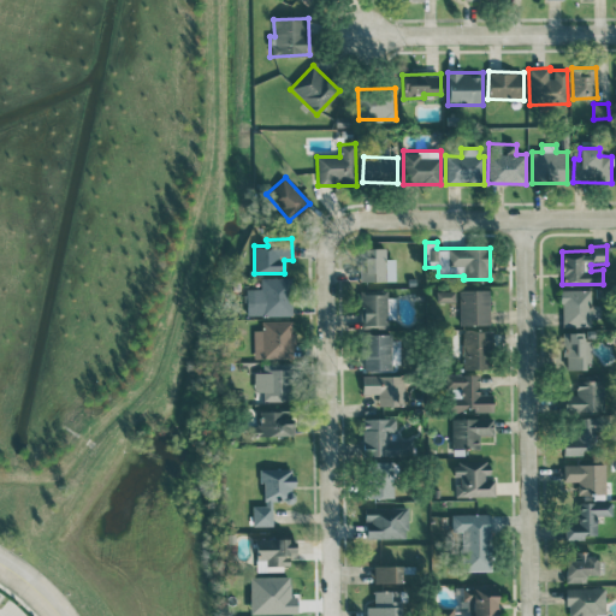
[(395,280),(395,259),(385,259),(385,248),(355,248),(355,272),(360,272),(360,282),(395,280)]
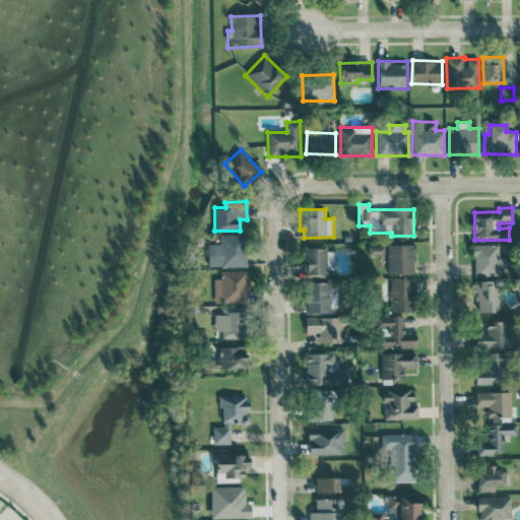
[(208,244),(208,267),(247,265),(246,234),(219,235),(220,244),(208,244)]
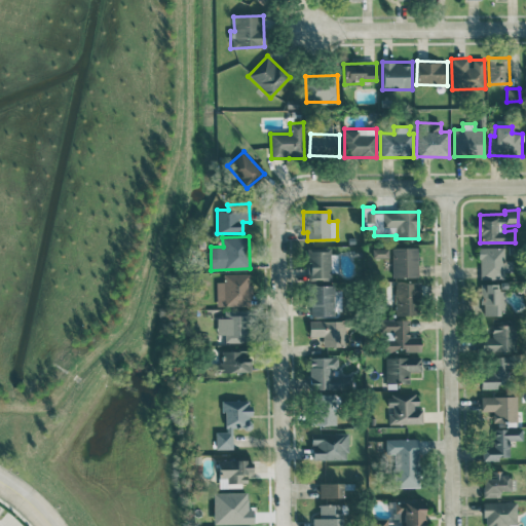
[(308,247),(307,277),(330,277),(331,248),(308,247)]
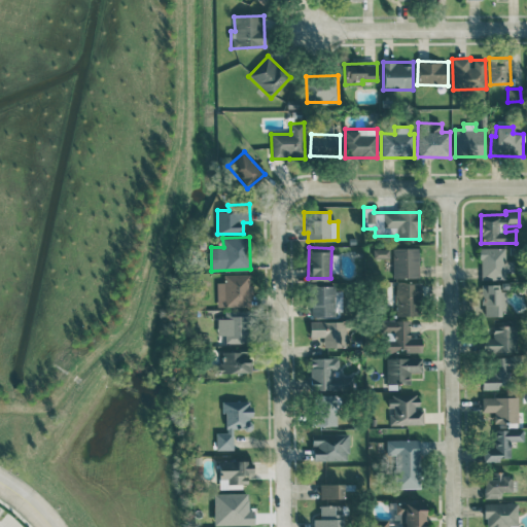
[(505,247),(480,248),(481,279),(506,278),(506,273),(513,273),(513,260),(505,260),(505,247)]
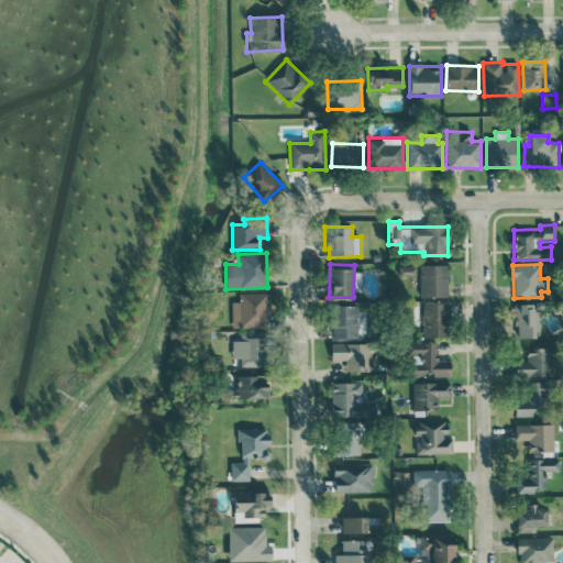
[(419,265),(420,297),(448,296),(448,265),(419,265)]
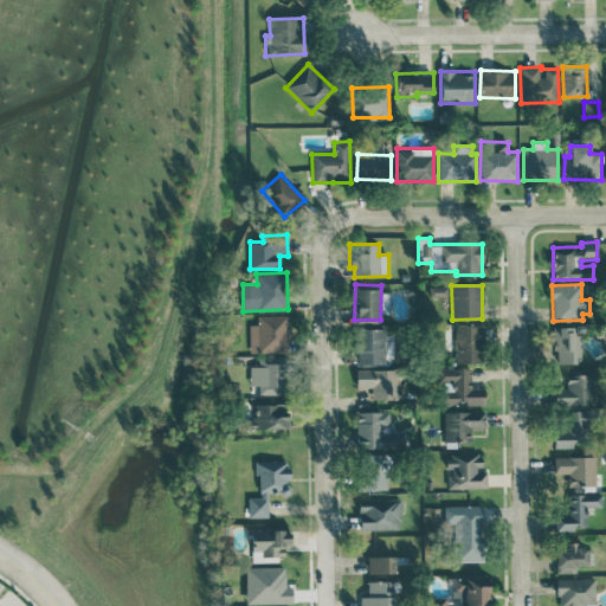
[(250,324),(250,353),(289,352),(288,315),(257,316),(258,324),(250,324)]
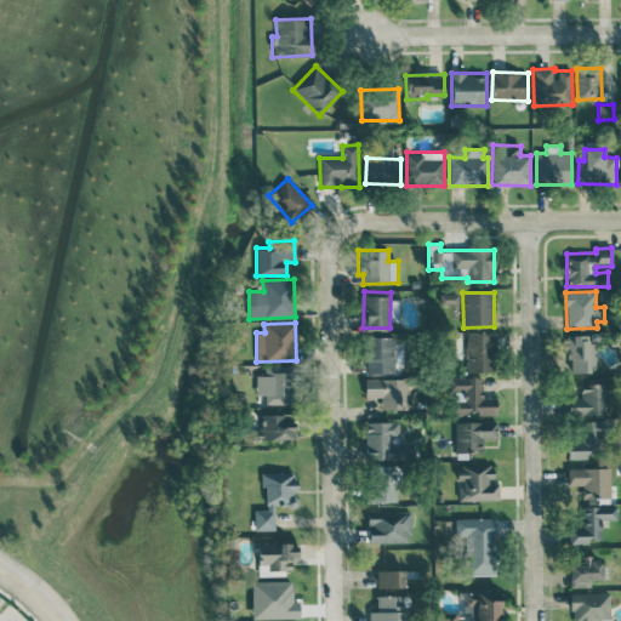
[(466,371),(494,372),(494,332),(467,332),(466,371)]
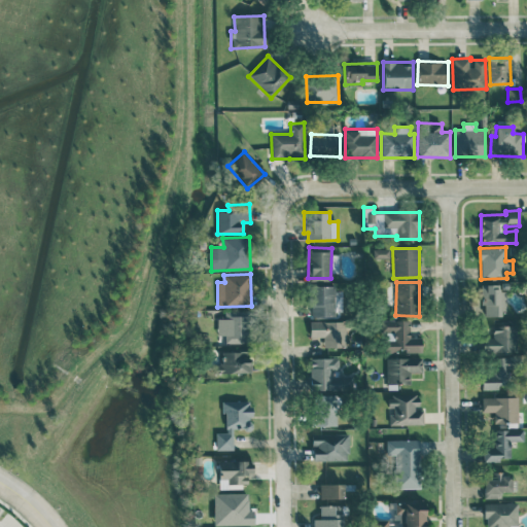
[(502,284),(482,284),(482,316),(502,316),(502,284)]
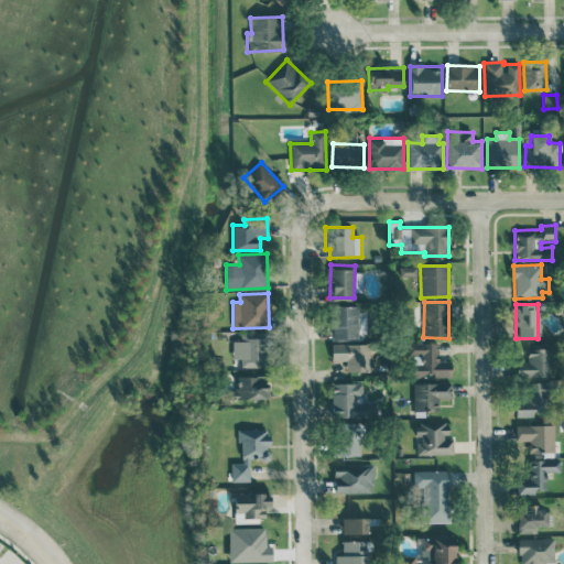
[(357,305),(333,306),(334,338),(358,338),(357,305)]
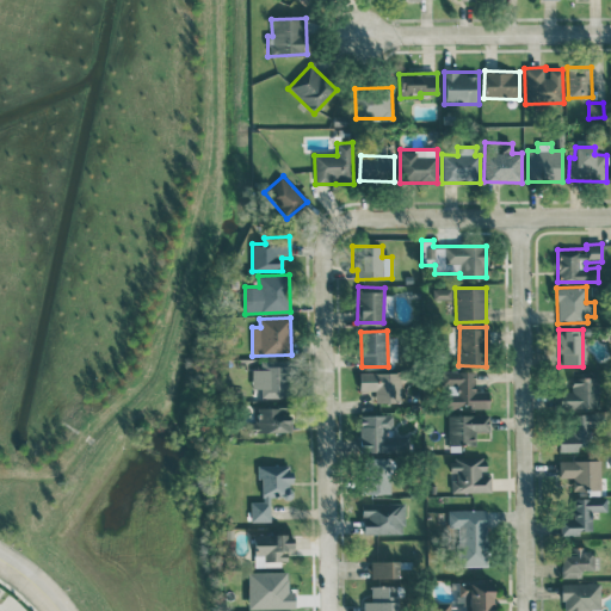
[(252,388),(260,388),(261,397),(287,397),(287,359),(260,360),(260,369),(252,369),(252,388)]
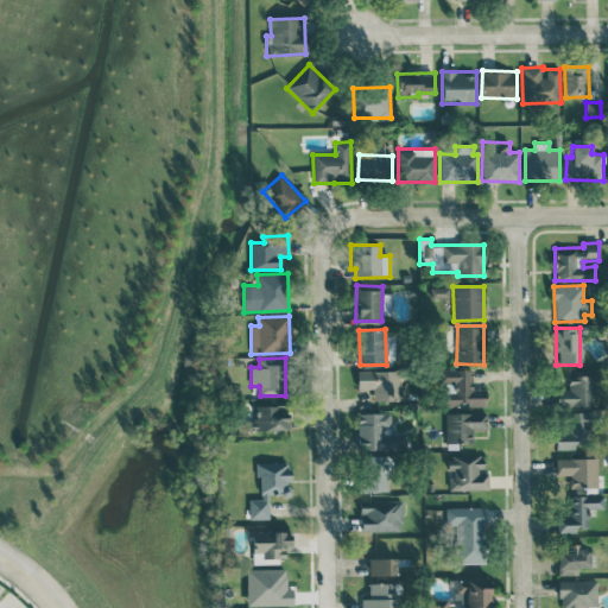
[(473,390),(474,369),(438,369),(438,384),(442,384),(442,406),(487,406),(487,390),(473,390)]
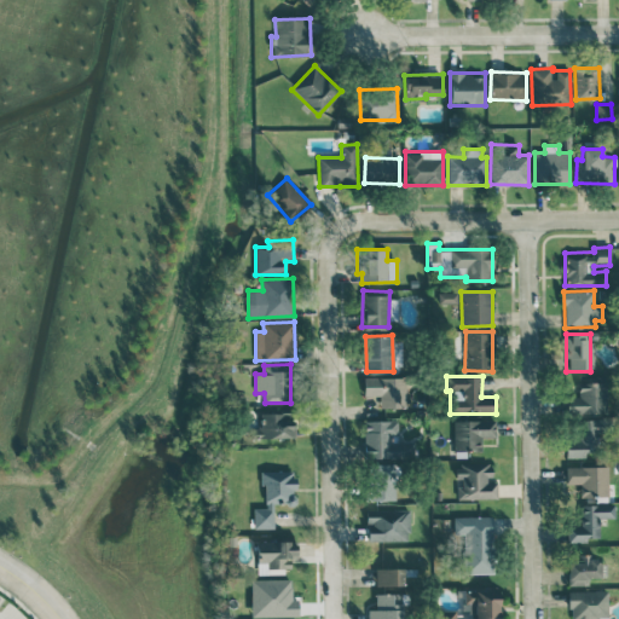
[(363,377),(364,395),(380,395),(380,408),(408,408),(406,377),(363,377)]
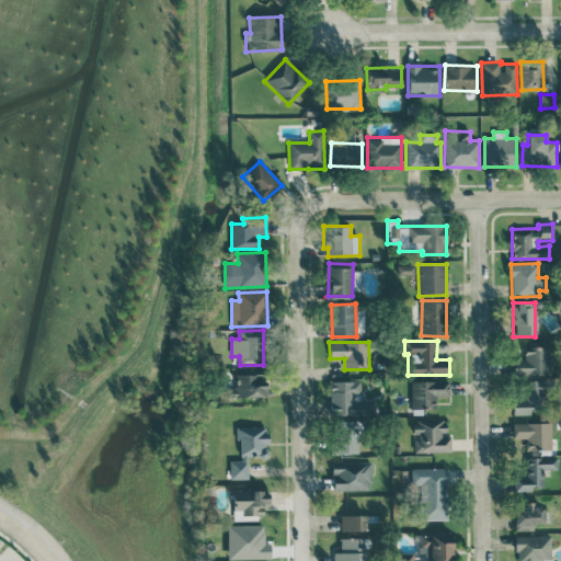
[(550,346),(525,346),(525,359),(514,359),(514,375),(550,374),(550,346)]
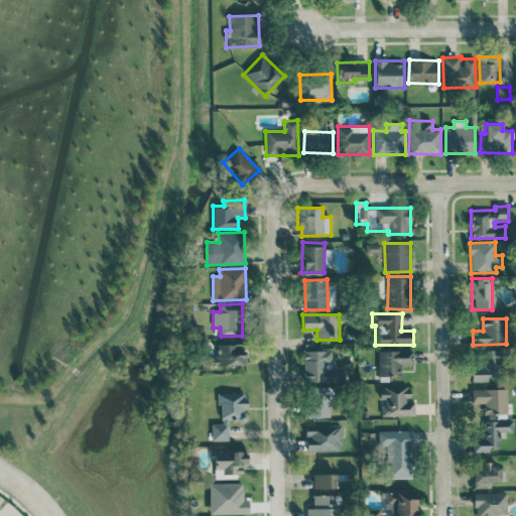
[(245,364),(244,344),(216,345),(216,365),(245,364)]
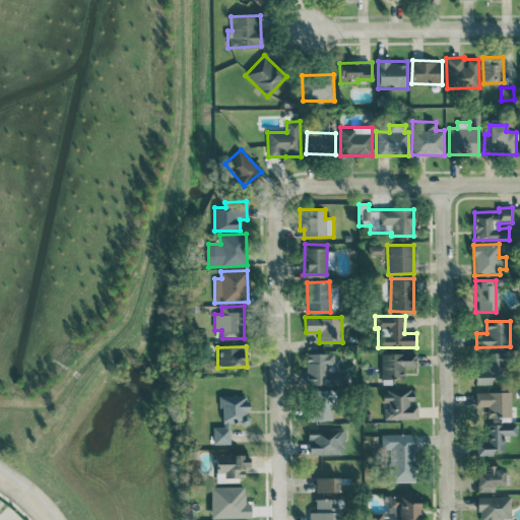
[(334,352),(305,353),(306,385),(346,384),(345,373),(334,373),(334,352)]
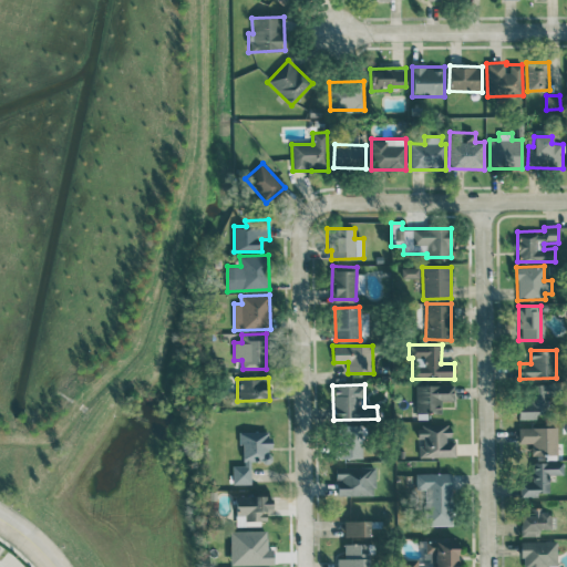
[(414,385),(414,412),(442,411),(442,401),(454,401),(454,384),(414,385)]
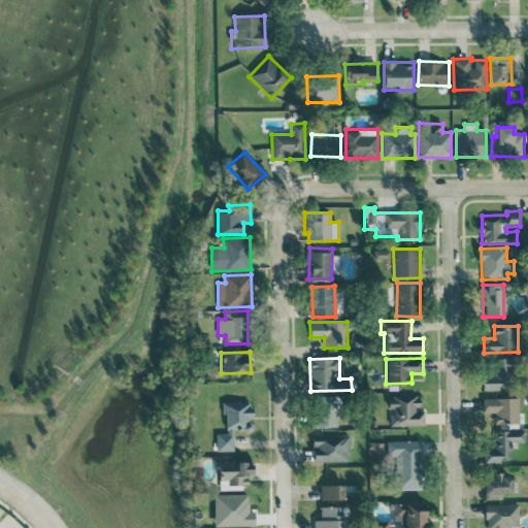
[(491,358),(492,371),(483,371),(484,390),(512,389),(510,358),(491,358)]
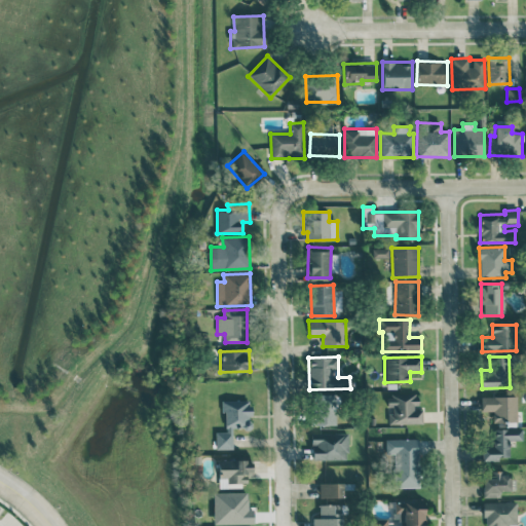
[(339,415),(339,393),(315,395),(316,415),(339,415)]
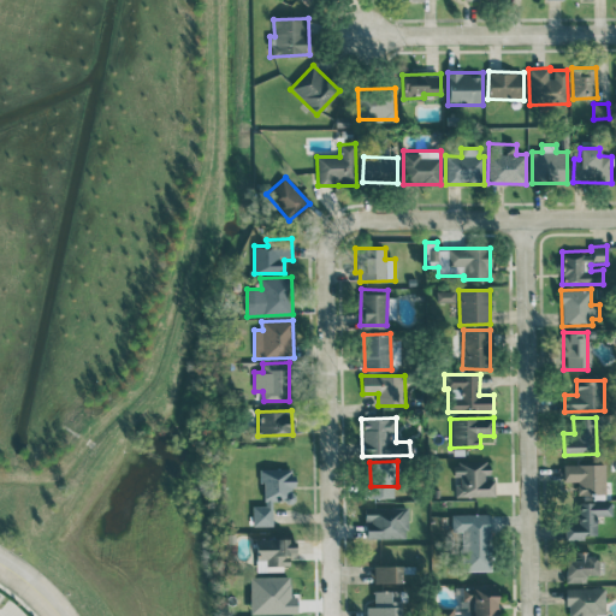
[(455,497),(495,496),(495,478),(489,478),(489,461),(455,462),(455,497)]
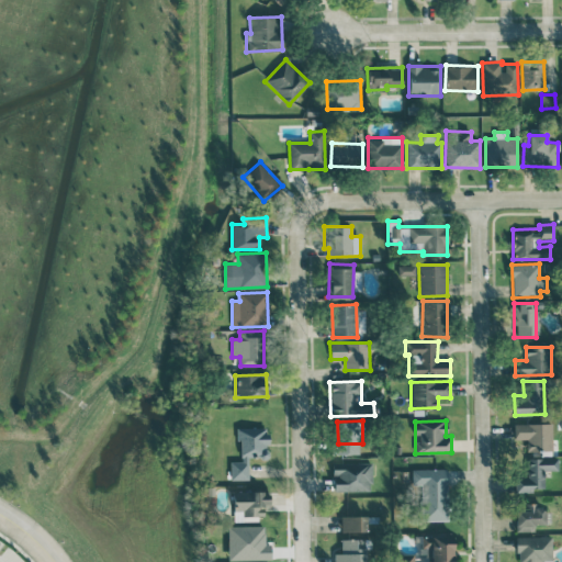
[(552,424),(514,423),(514,439),(526,439),(526,451),(552,451),(552,424)]
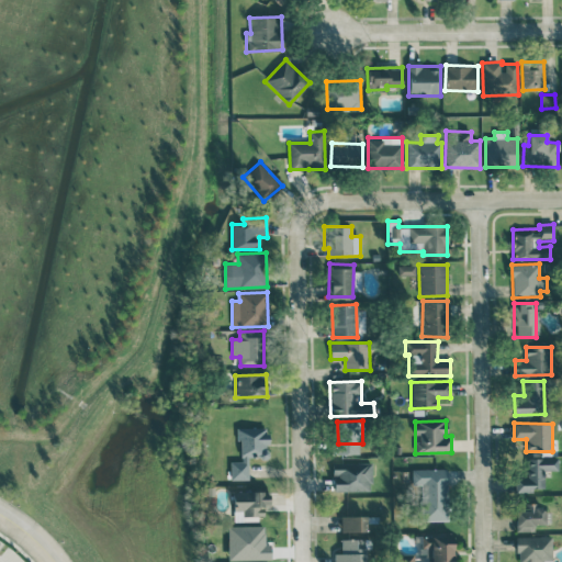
[(248,480),(248,458),(268,458),(267,427),(238,427),(239,461),(229,461),(231,480),(248,480)]
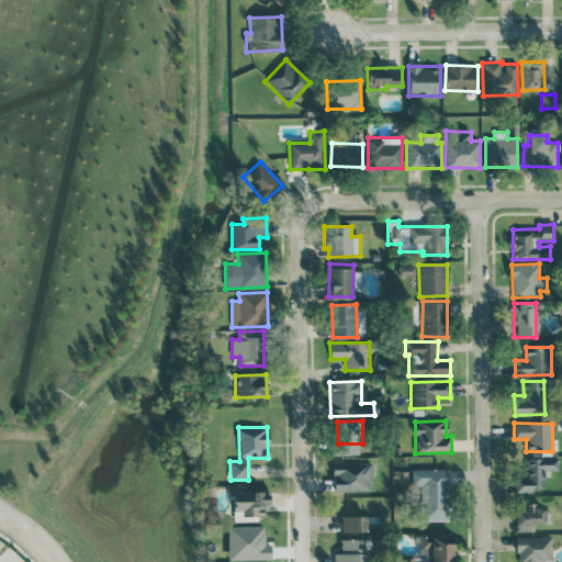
[(516,493),(532,492),(532,487),(544,487),(543,472),(558,472),(558,458),(526,458),(526,476),(516,476),(516,493)]
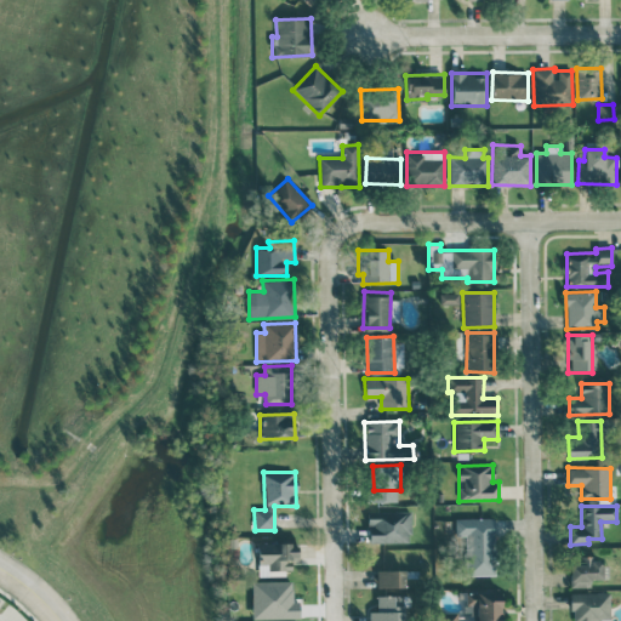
[(369,542),(410,542),(410,512),(368,512),(369,542)]
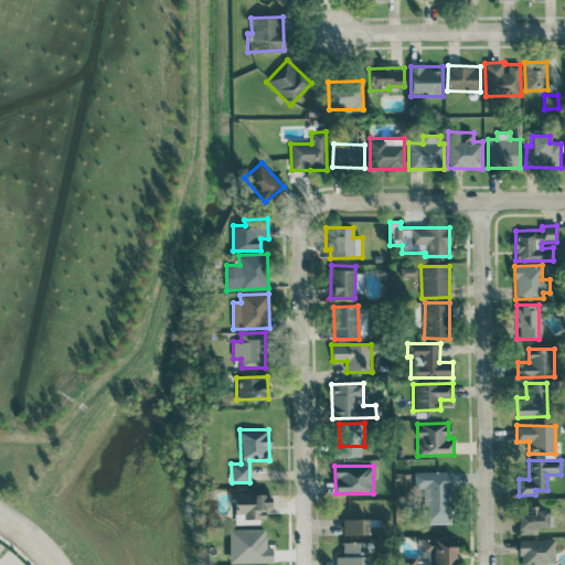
[(450,523),(449,471),(414,471),(415,487),(423,487),(423,508),(426,508),(427,524),(450,523)]
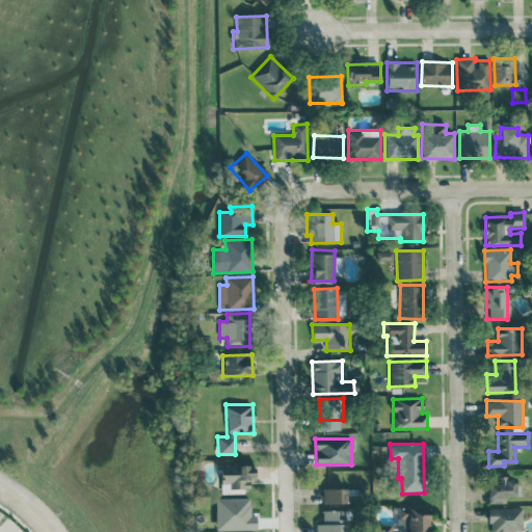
[(221,493),(250,491),(249,479),(255,479),(255,464),(220,466),(221,493)]
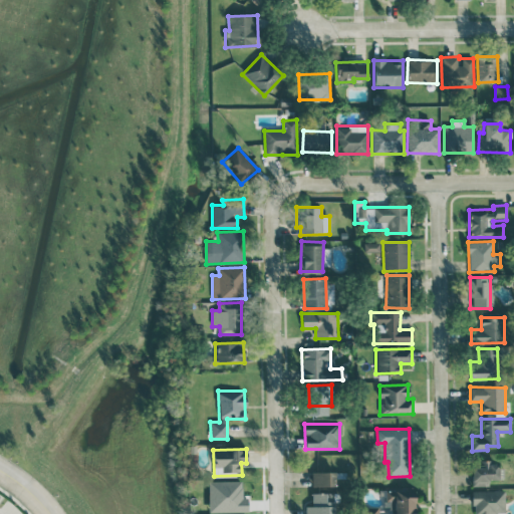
[(471,486),(489,486),(489,479),(498,479),(499,464),(472,463),(471,486)]
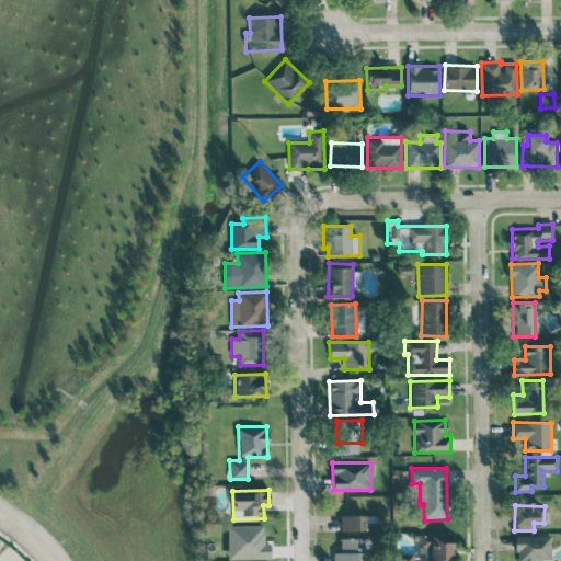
[(341,530),(366,530),(366,514),(341,515),(341,530)]
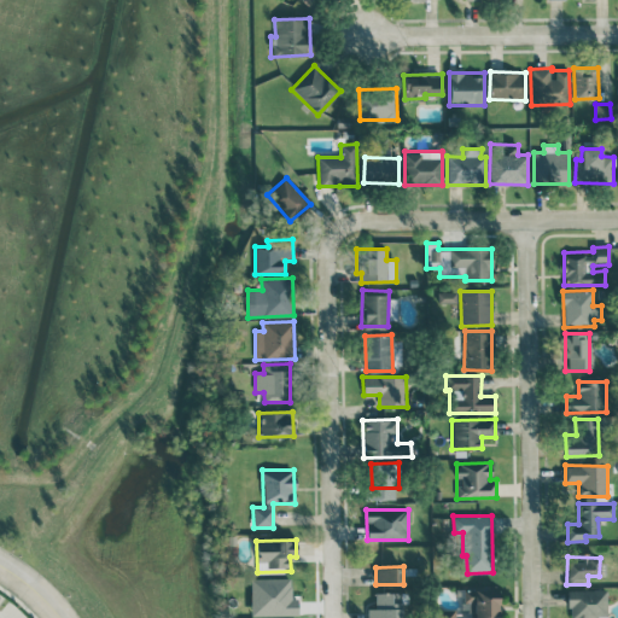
[(251,616),(298,614),(297,598),(291,598),(291,578),(250,578),(251,616)]
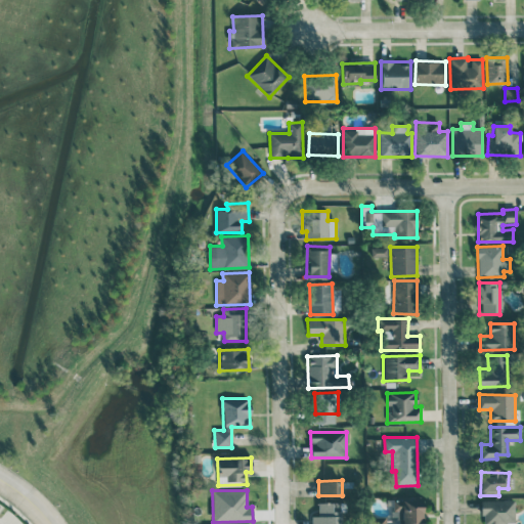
[(372,523),(423,523),(422,498),(387,499),(388,517),(372,517),(372,523)]
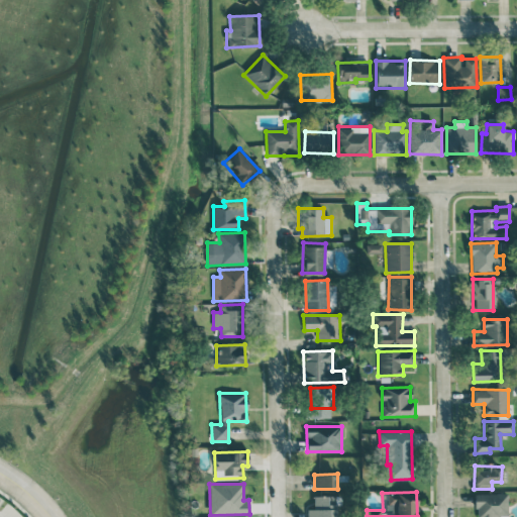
[(476,494),(476,516),(508,516),(508,493),(476,494)]
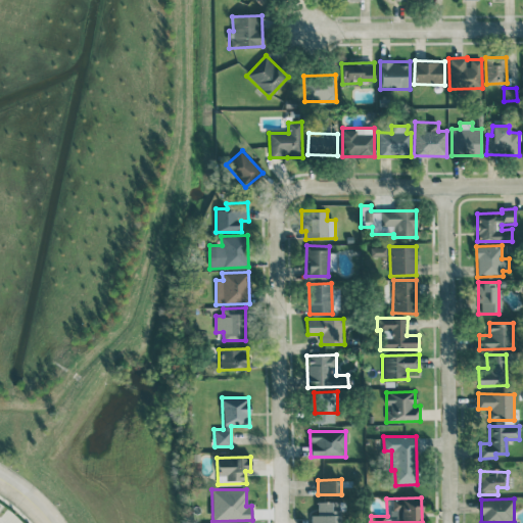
[(317,502),(318,514),(338,514),(337,501),(317,502)]
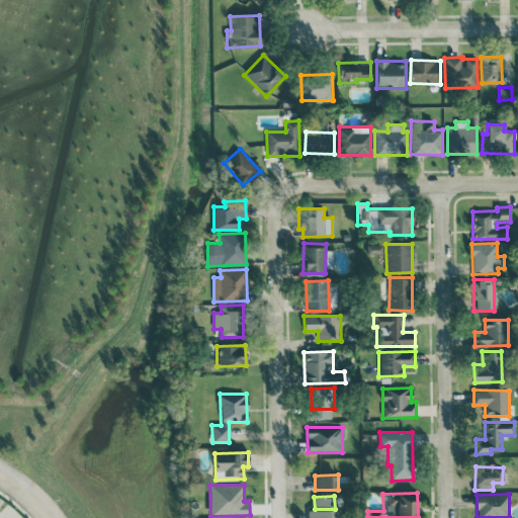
All buildings are outlined.
